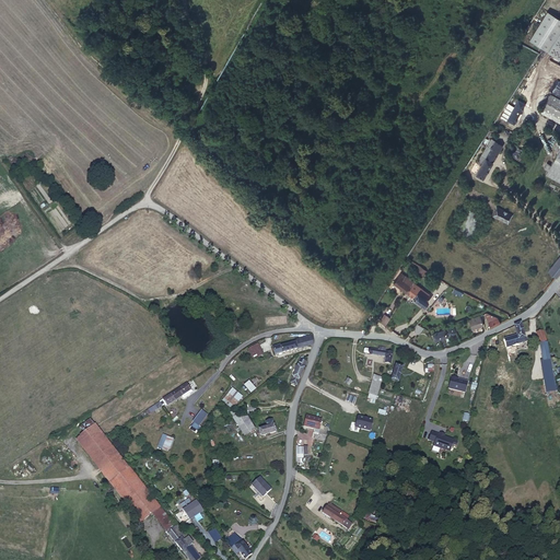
[(547,50),(559,28),(559,19),(547,11),(529,39),(547,50)]
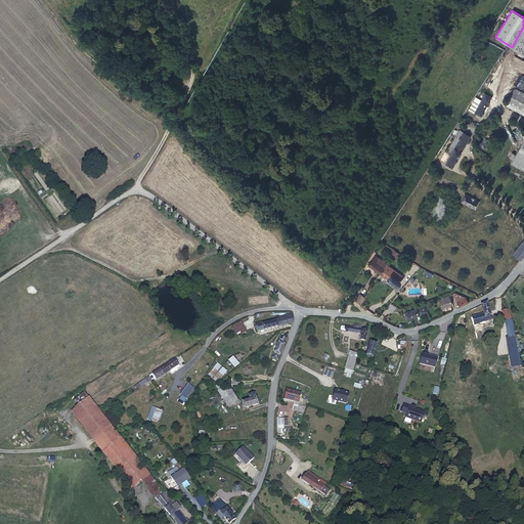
[(523,115),(523,94),(515,89),(506,105),(523,115)]
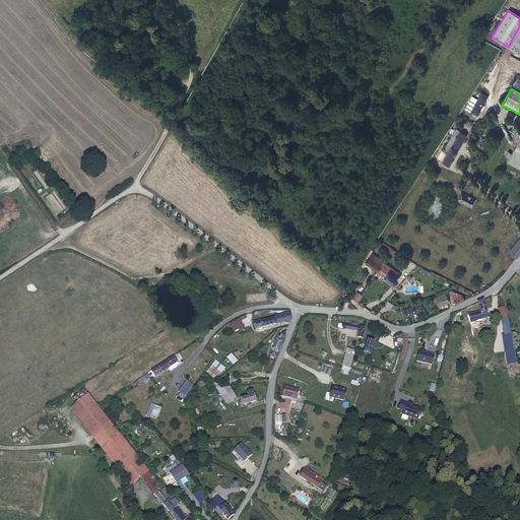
[(477,115),(488,96),(480,92),(477,100),(472,96),(465,109),(477,115)]
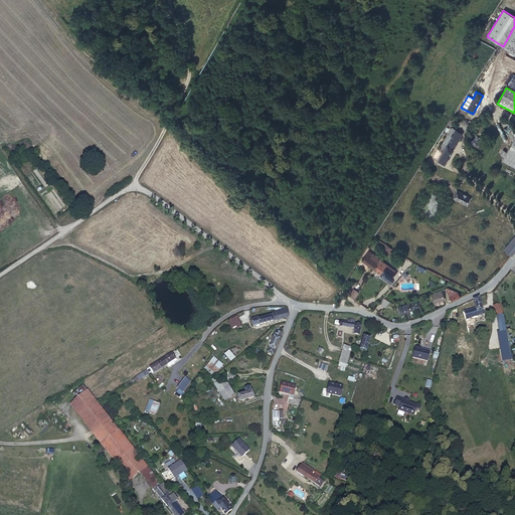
[(444,163),(462,134),(452,128),(439,148),(443,151),(438,159),(444,163)]
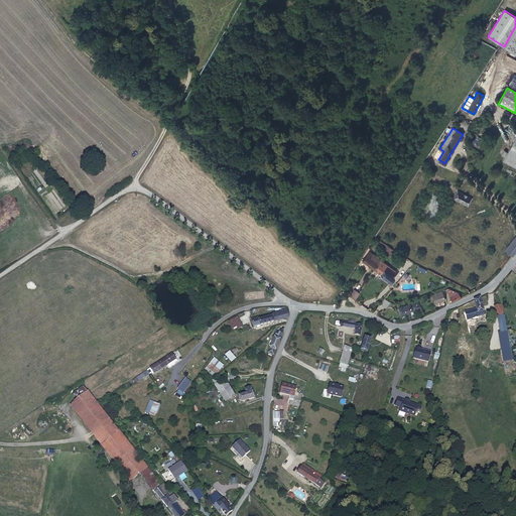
[(515,168),(515,136),(515,139),(507,152),(505,157),(503,161),(515,168)]
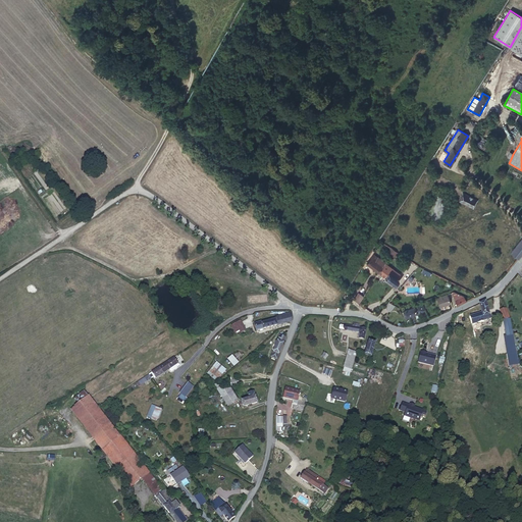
[(473,208),(477,200),(463,193),(459,201),(473,208)]
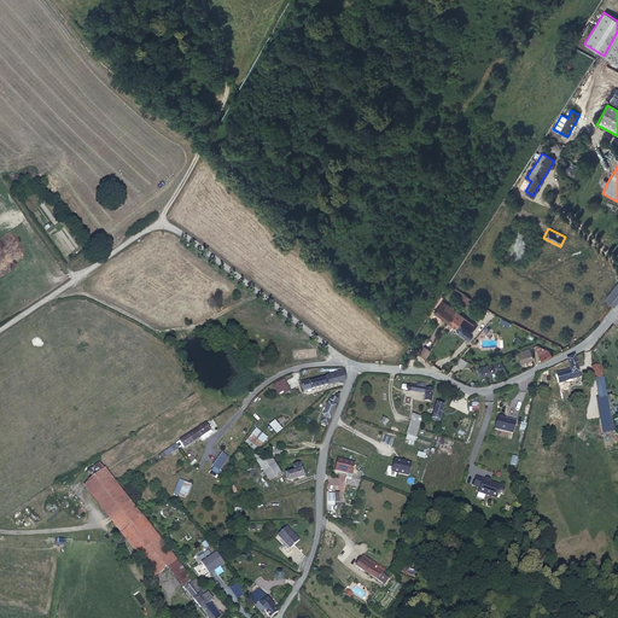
[(613,307),(617,301),(617,281),(604,298),(613,307)]
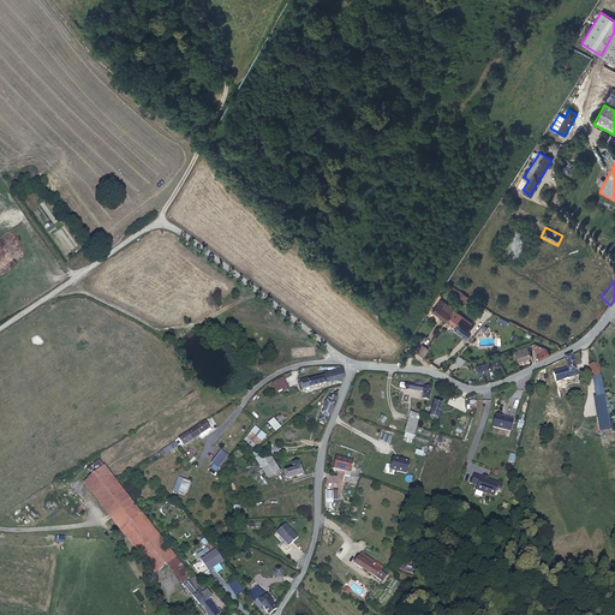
[(455,298),(460,303),(465,294),(460,292),(458,294),(455,298)]
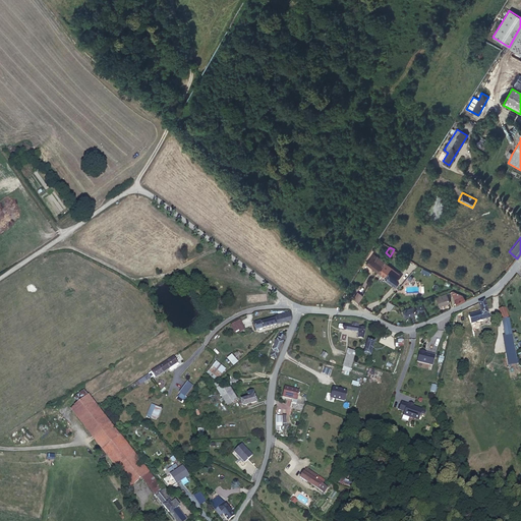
[(366,263),(378,272),(384,263),(373,254),(366,263)]
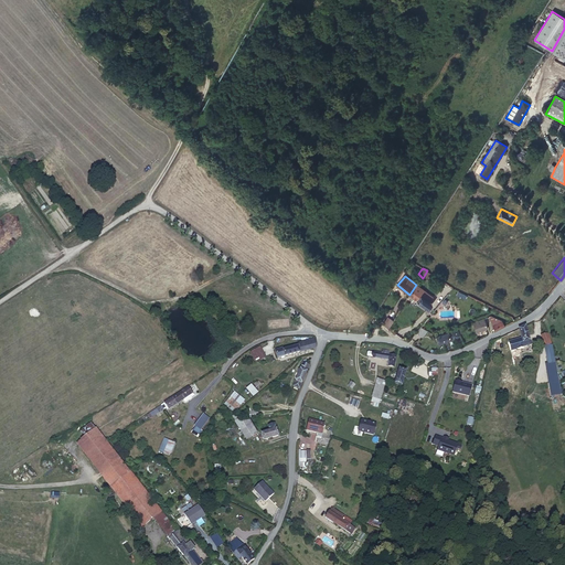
[(428,300),(432,297),(416,285),(409,295),(427,308),(432,302),(428,300)]
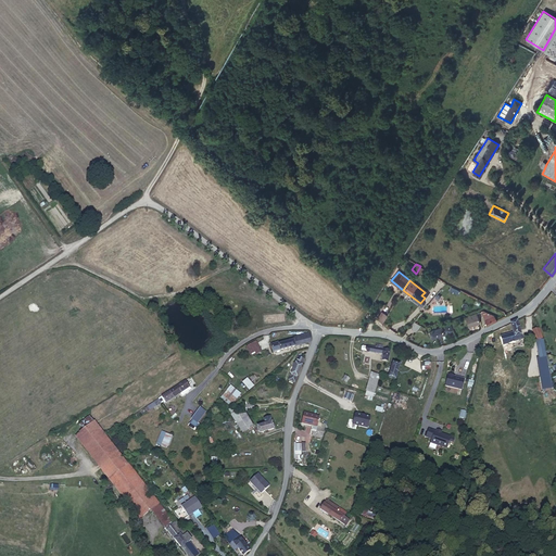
[(433,298),(443,287),(439,283),(430,293),(433,298)]
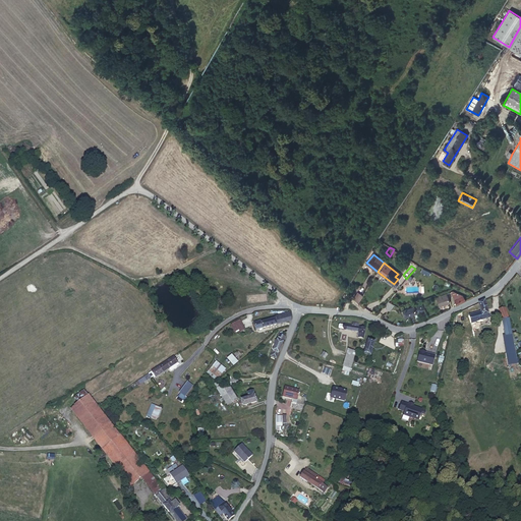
[(453,291),(451,292),(453,298),(454,300),(463,295),(453,291)]
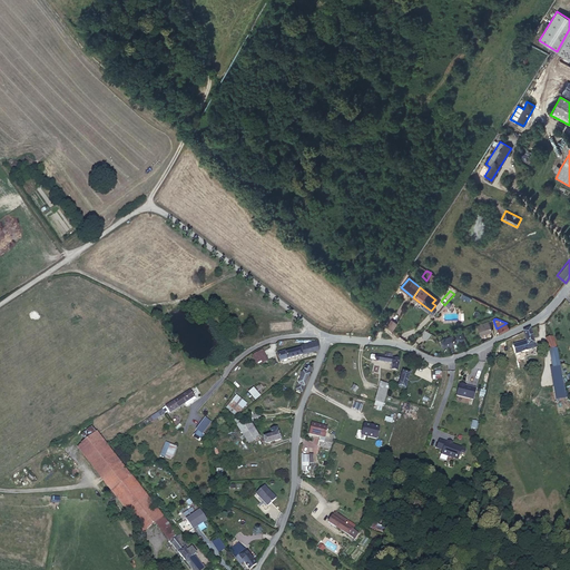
[(392,331),(396,323),(391,320),(387,326),(392,331)]
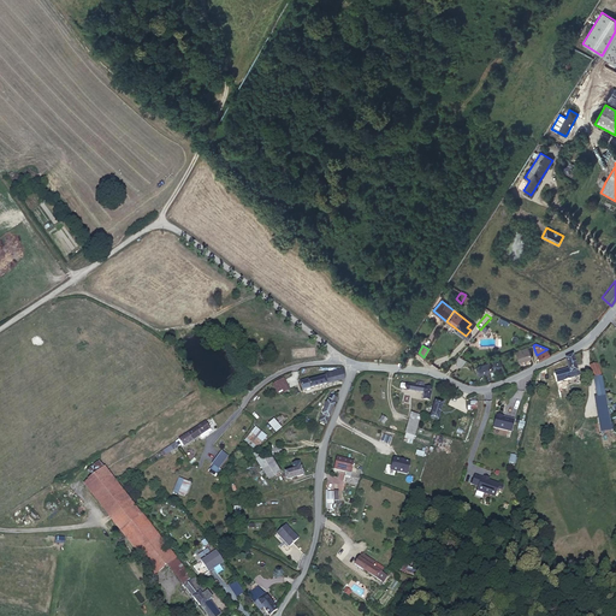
[(532,357),(531,355),(535,353),(533,345),(515,351),(520,362),(532,357)]
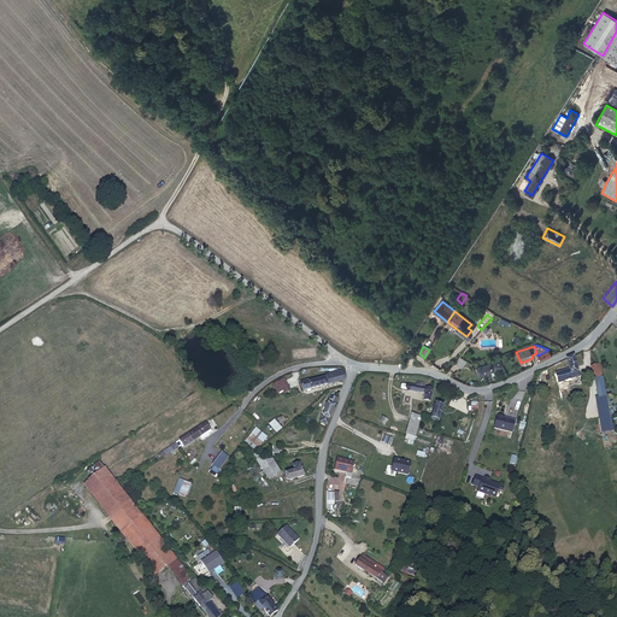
[(551,356),(548,350),(538,356),(541,360),(551,356)]
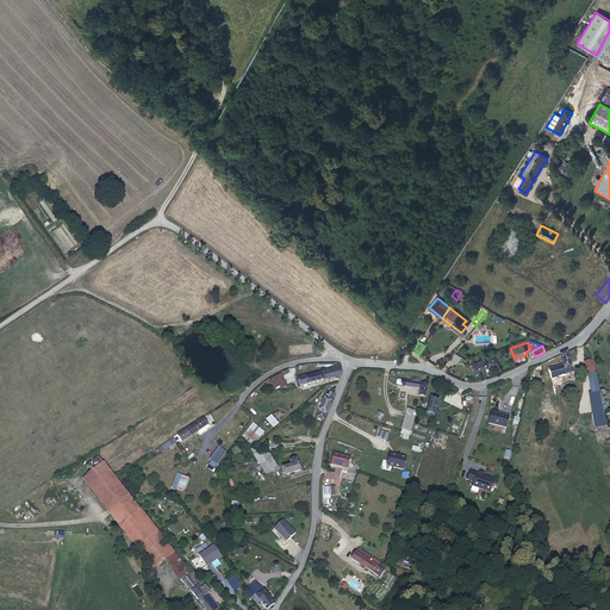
[(573,372),(567,352),(560,355),(564,366),(566,374),(573,372)]
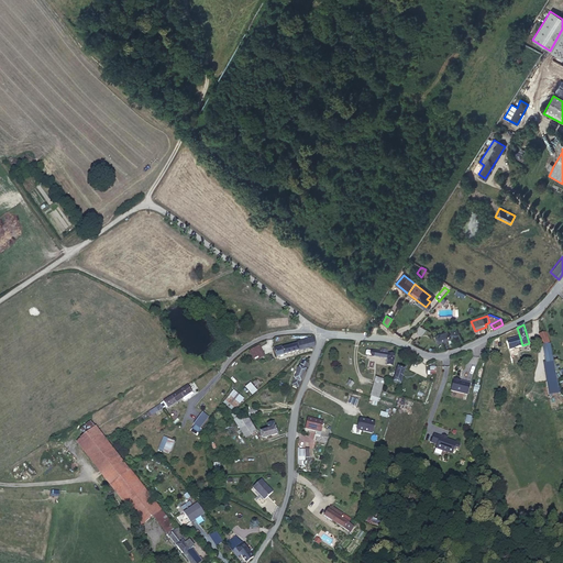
[(421,335),(426,329),(419,326),(415,331),(421,335)]
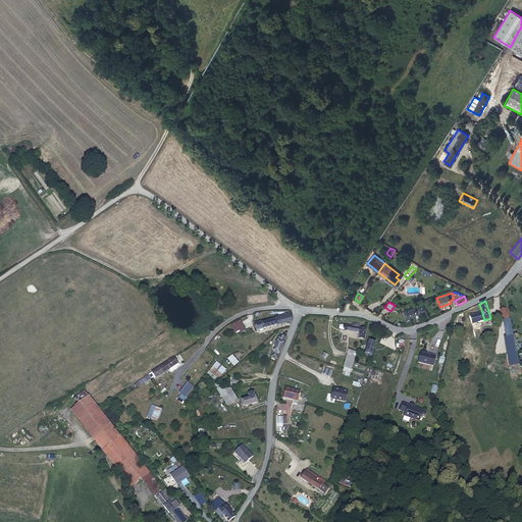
[(405,317),(424,310),(422,303),(403,311),(405,317)]
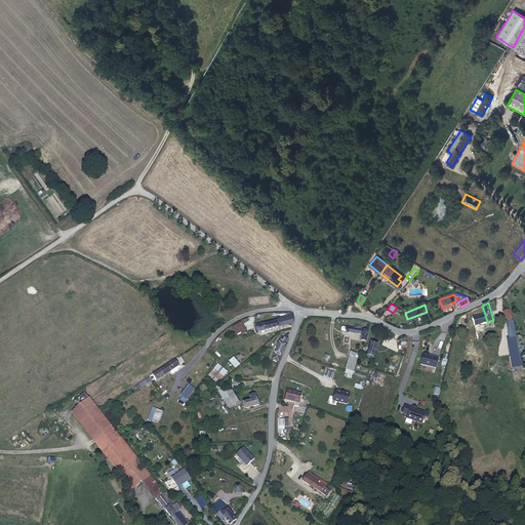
[(500,332),(502,338),(507,337),(515,336),(512,319),(509,310),(502,312),(507,322),(508,330),(500,332)]
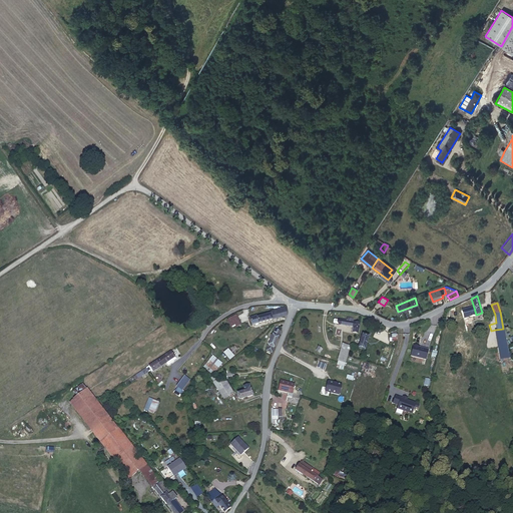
[(251,325),(286,316),(287,315),(286,308),(279,310),(280,312),(271,314),(258,318),(257,316),(249,318),(251,325)]
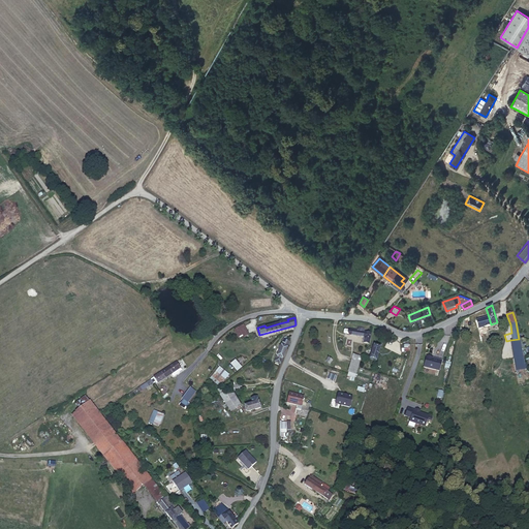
[(491,324),(489,317),(481,319),(485,327),(491,324)]
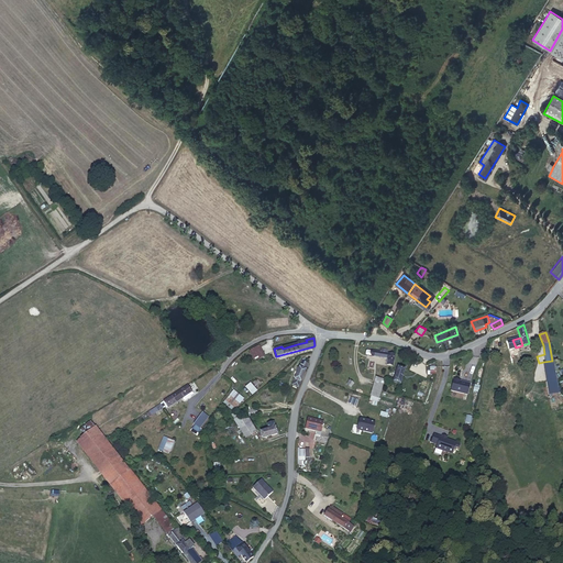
[(264,355),(258,345),(249,351),(253,361),(264,355)]
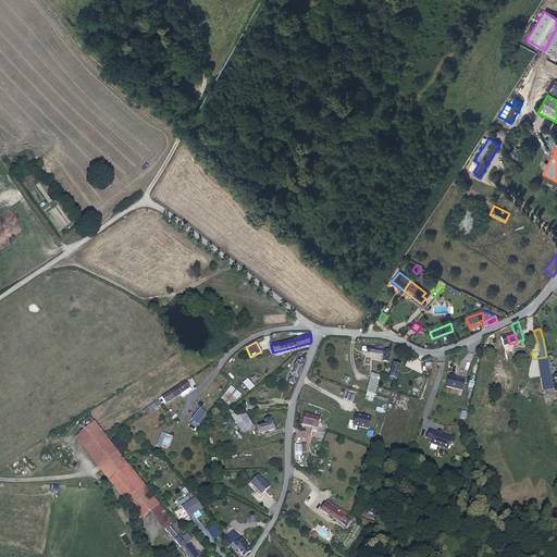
[(388,362),(391,350),(380,349),(381,346),(376,345),(375,348),(369,347),(368,353),(383,355),(382,361),(388,362)]
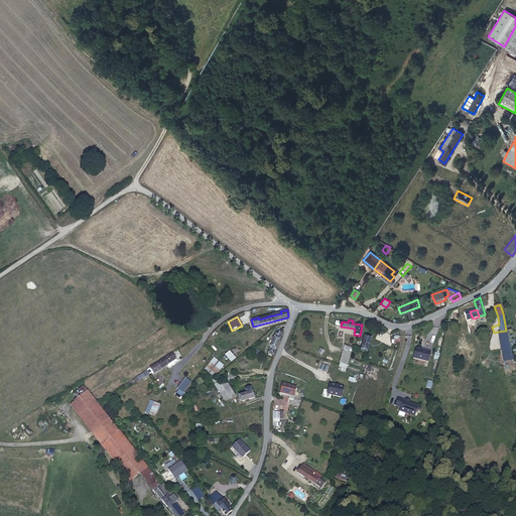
[(503,361),(512,360),(510,350),(506,331),(498,332),(503,361)]
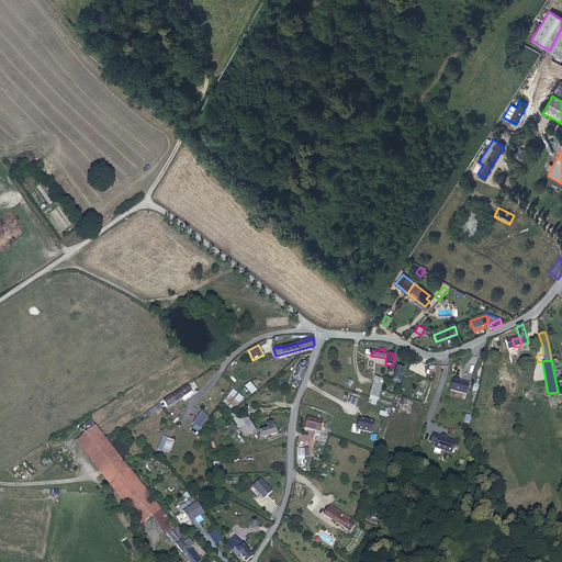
[(298,386),(307,363),(301,361),(292,384),(298,386)]
